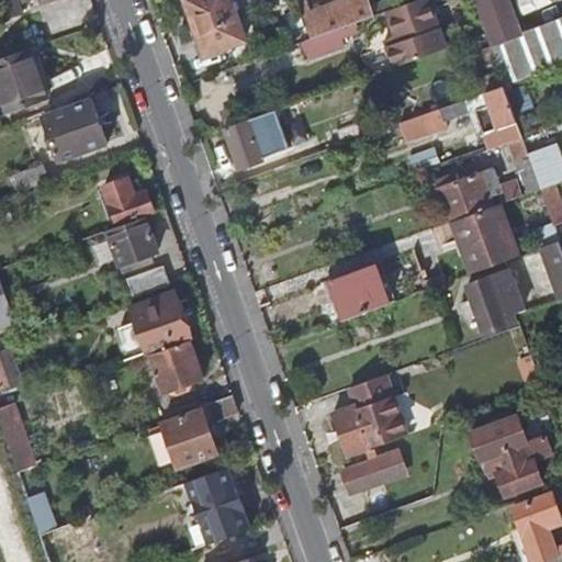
[(0,0),(0,20),(20,13),(14,0),(0,0)]
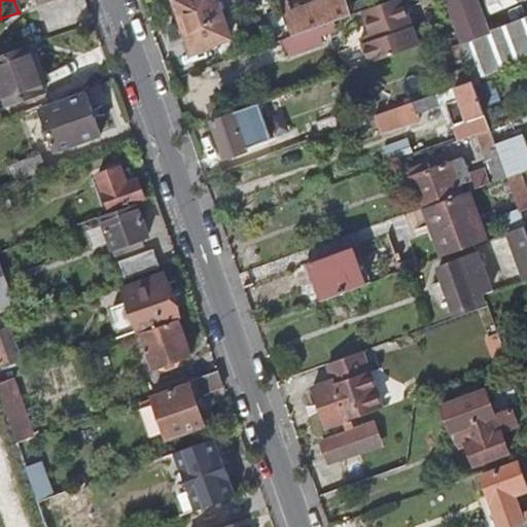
[(234,36),(220,0),(178,0),(189,31),(192,30),(200,48),(234,36)]
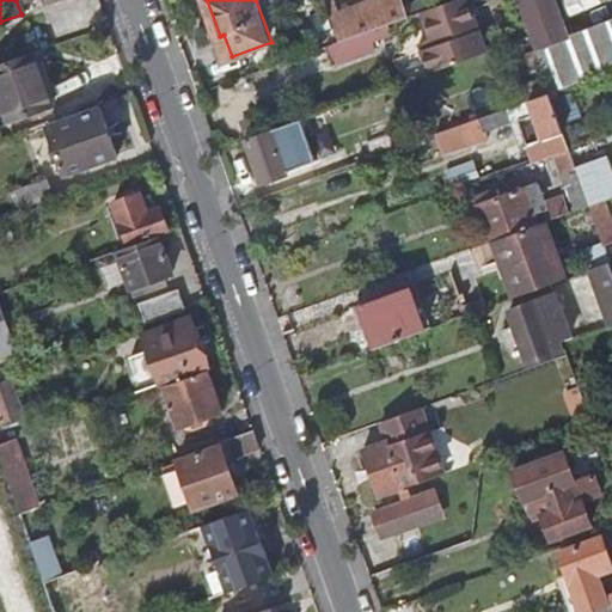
[(405,18),(398,0),(374,0),(336,14),(331,2),(324,5),(337,43),(368,32),(405,18)]
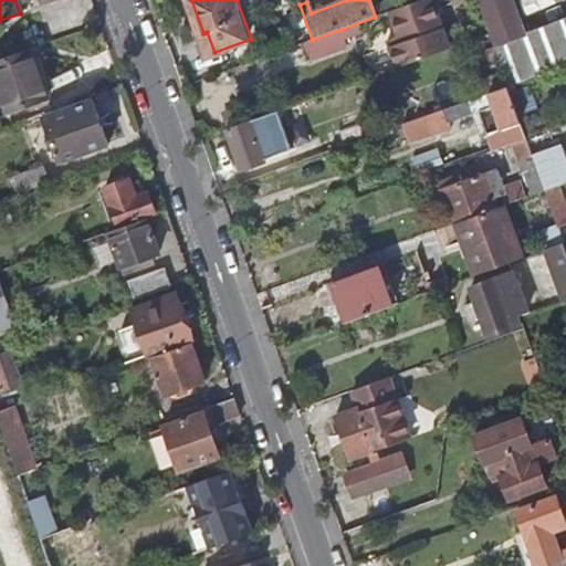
[(448,50),(430,0),(421,0),(390,11),(401,42),(388,45),(396,69),(448,50)]
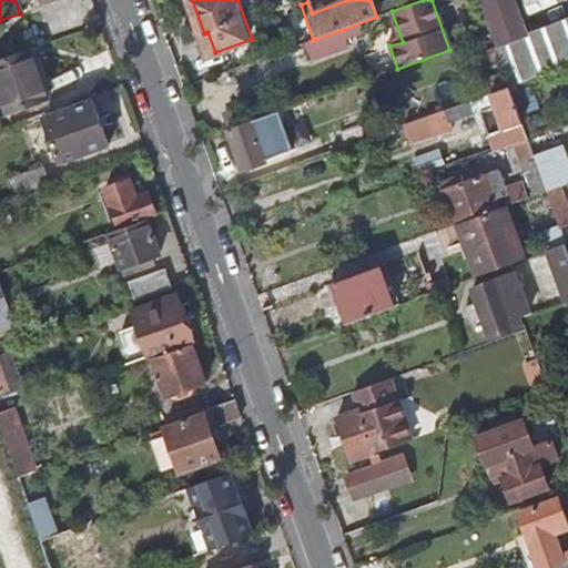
[(476,0),(489,36),(504,74),(509,89),(567,67),(567,22),(527,38),(513,0),(476,0)]
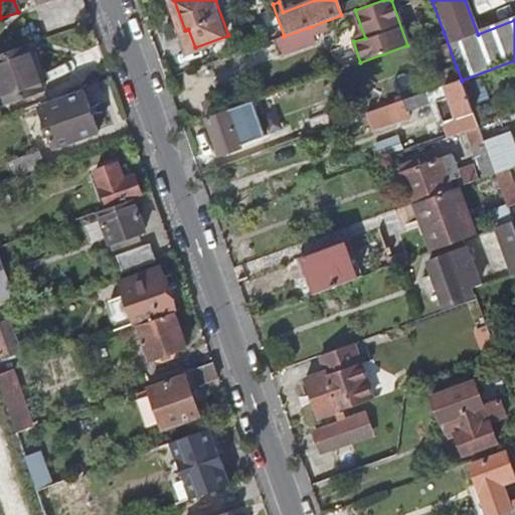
[(316,42),(310,27),(284,36),(274,40),(280,55),(316,42)]
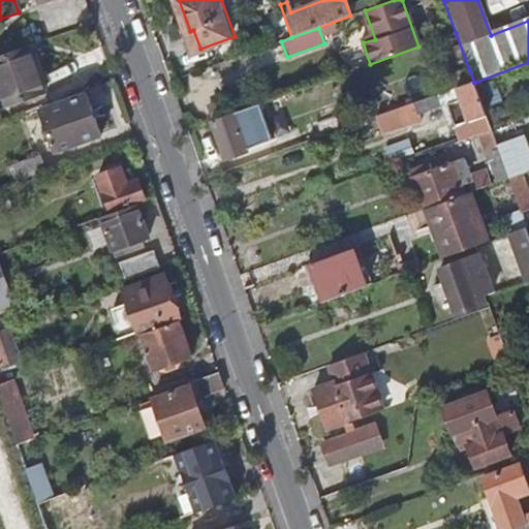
[(43,92),(27,45),(0,55),(0,90),(5,105),(43,92)]
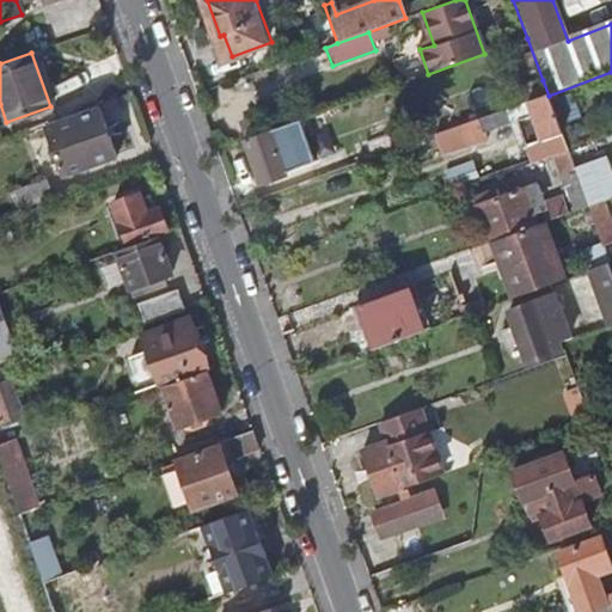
[(549,96),(543,80),(514,90),(519,105),(549,96)]
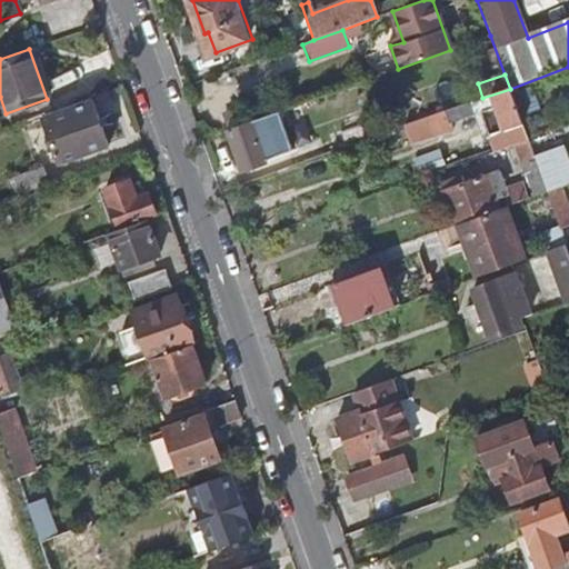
[(422,135),(481,113),(496,152),(516,146),(529,141),(510,89),(482,98),(418,121),(422,135)]
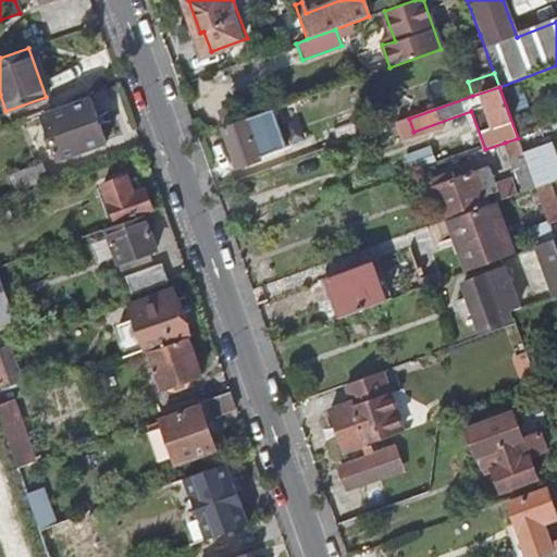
[(106,141),(90,98),(41,115),(58,159),(106,141)]
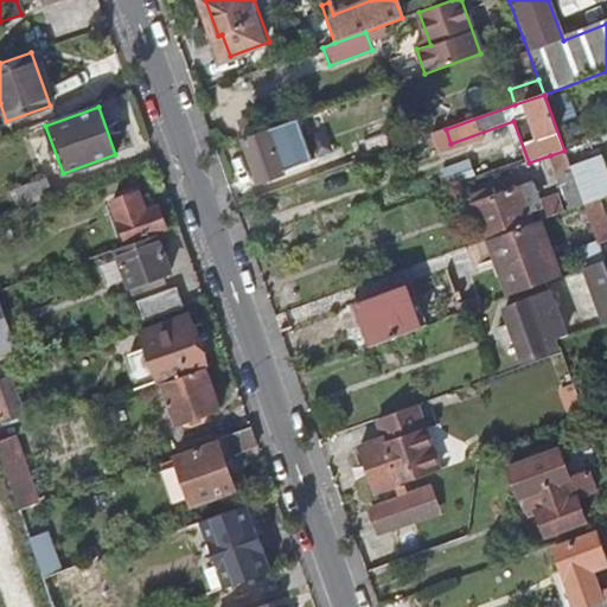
[(294,167),(285,140),(273,145),(268,131),(243,139),(259,181),(283,173),(282,171),(294,167)]
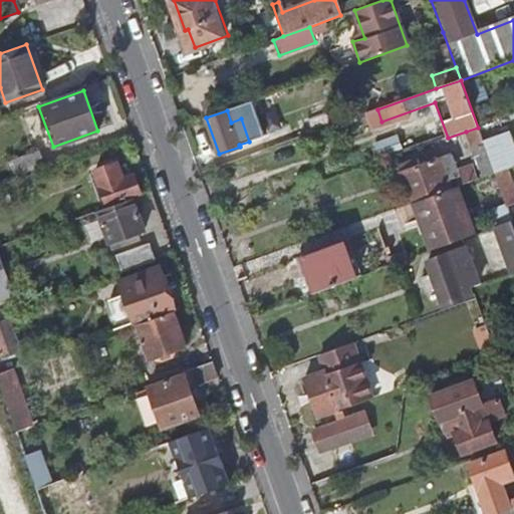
[(494,175),(478,127),(466,132),(482,179),(494,175)]
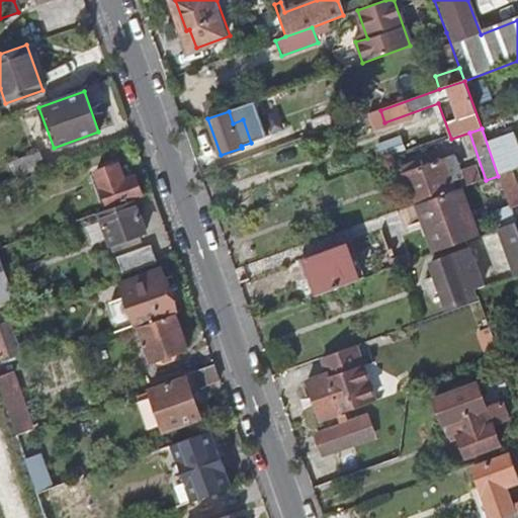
[(44,167),(38,153),(15,162),(20,176),(44,167)]
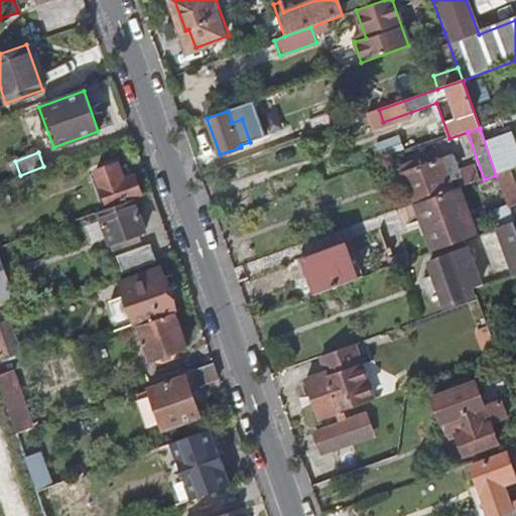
[(453,190),(441,160),(421,167),(419,162),(398,169),(411,206),(420,203),(453,190)]
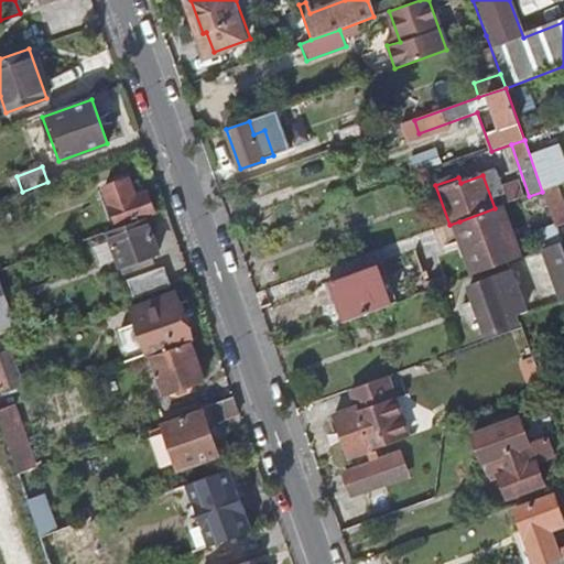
[(134,196),(128,179),(104,186),(117,224),(154,210),(147,192),(134,196)]
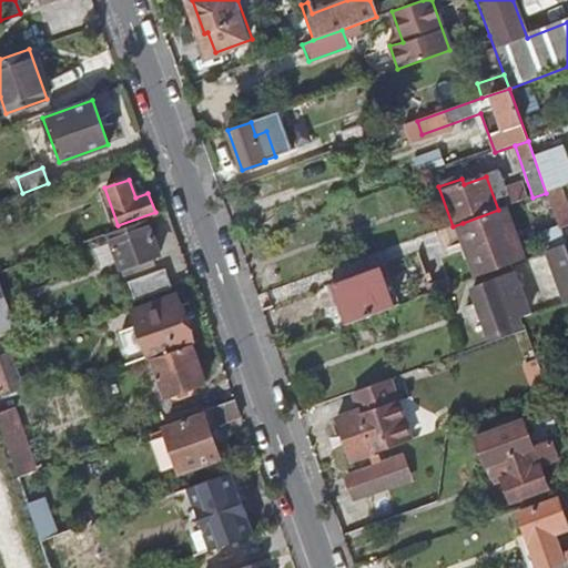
[(527,200),(523,185),(503,192),(507,206),(527,200)]
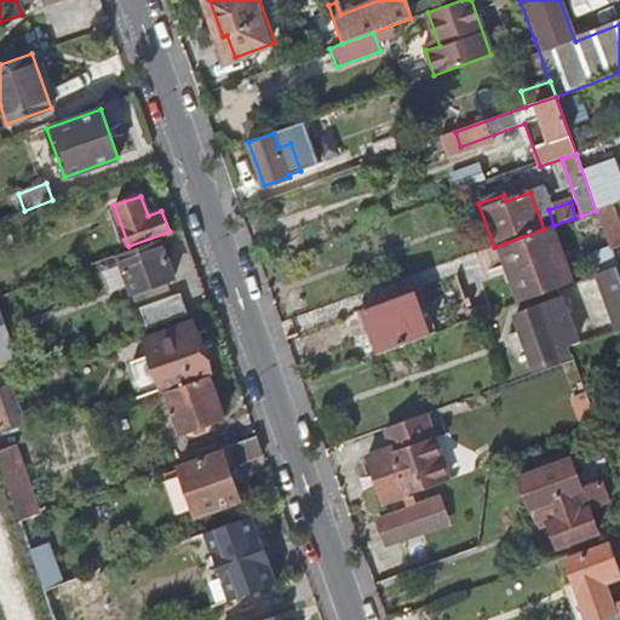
[(570,285),(551,227),(544,229),(505,244),(517,280),(510,282),(517,303),(570,285)]
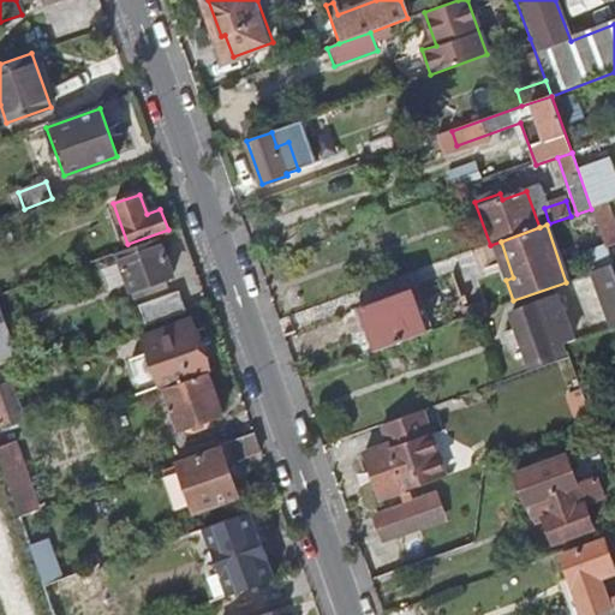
[(172,274),(159,238),(117,254),(133,298),(165,286),(162,278),(172,274)]
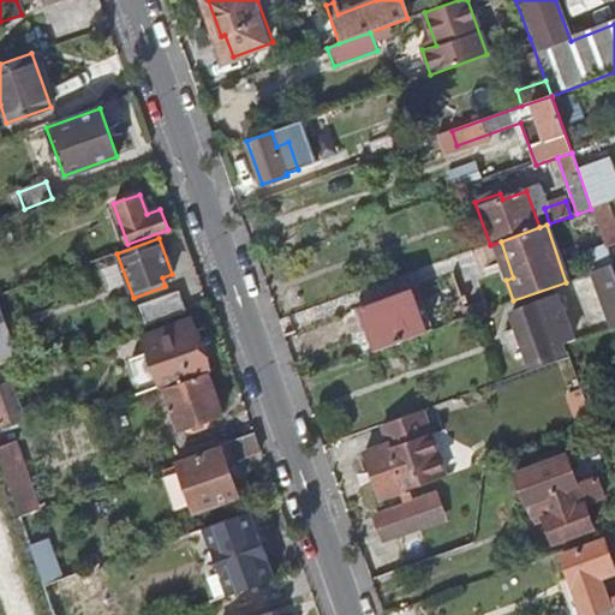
[(614,329),(614,279),(610,266),(591,273),(613,330),(614,329)]
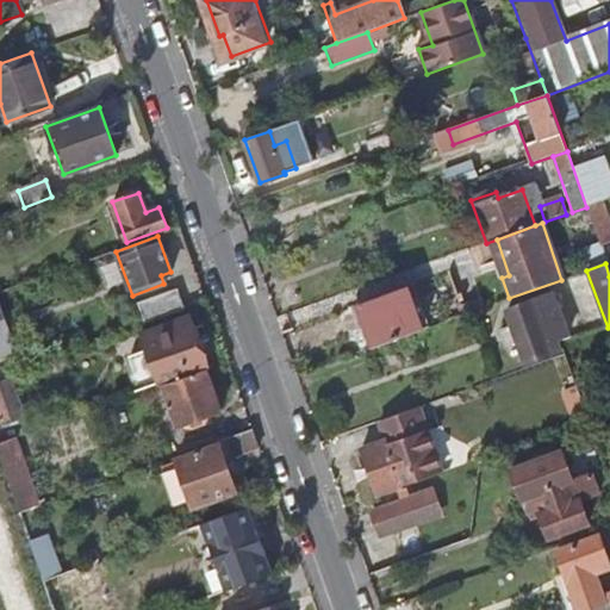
[(421,330),(406,287),(359,304),(373,347),(421,330)]
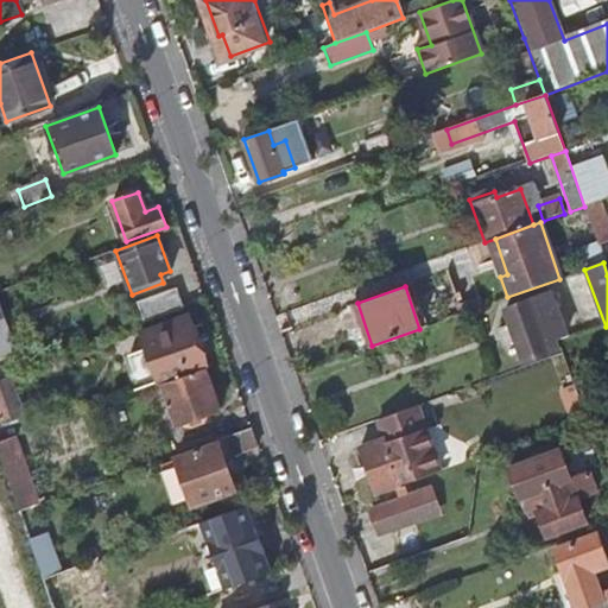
[(183,308),(176,287),(137,302),(144,322),(183,308)]
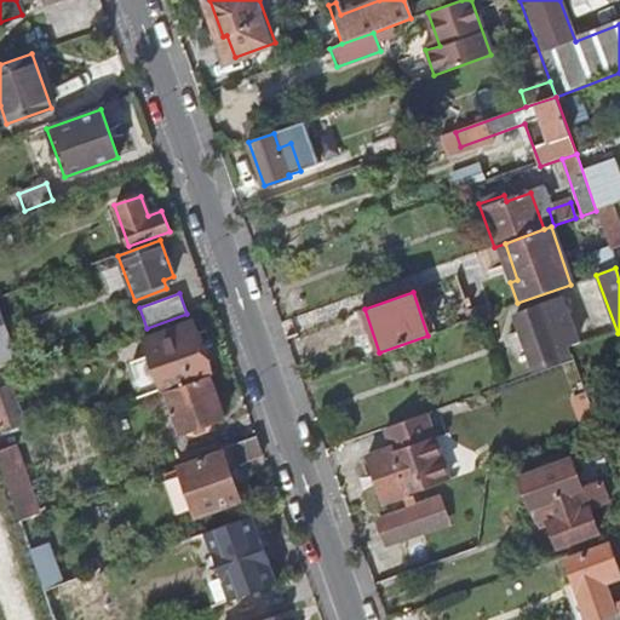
[(554,331),(549,333),(539,306),(514,316),(533,369),(558,360),(554,346),(558,345),(554,331)]
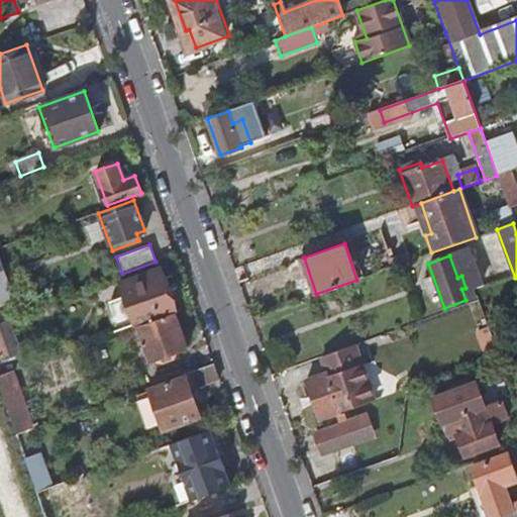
[(174,309),(160,268),(118,283),(133,324),(174,309)]
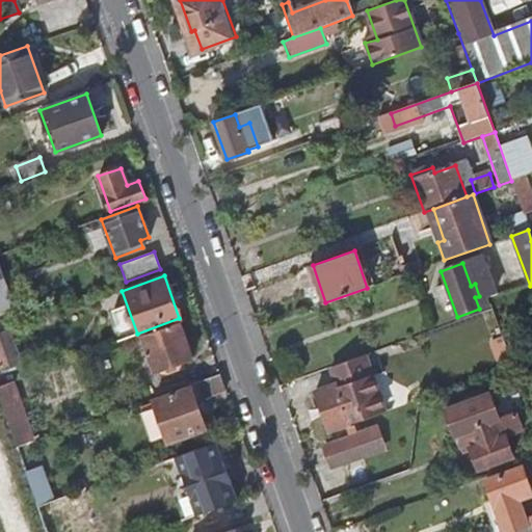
[(191,358),(178,321),(141,335),(154,372),(191,358)]
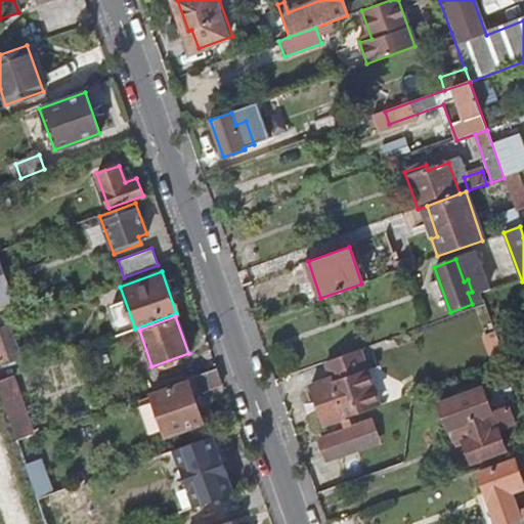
[(0,360),(17,354),(7,325),(0,328),(0,360)]
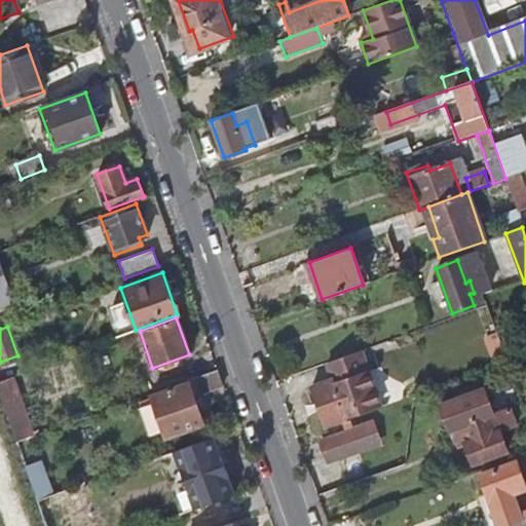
[(380,406),(360,351),(327,363),(333,379),(310,387),(324,425),(380,406)]
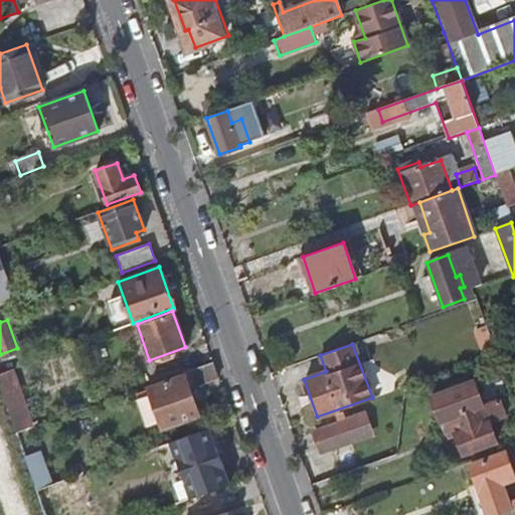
[(199,414),(189,386),(217,376),(211,360),(183,371),(184,373),(147,387),(162,427),(199,414)]
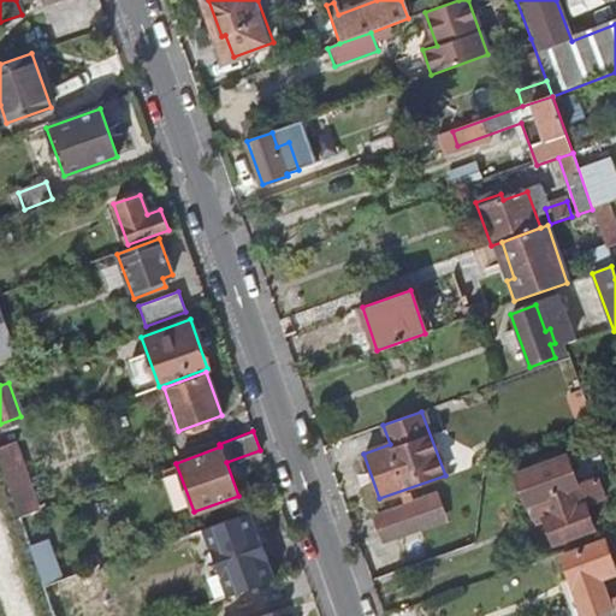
[(22,438),(0,444),(0,449),(21,514),(43,507),(22,438)]
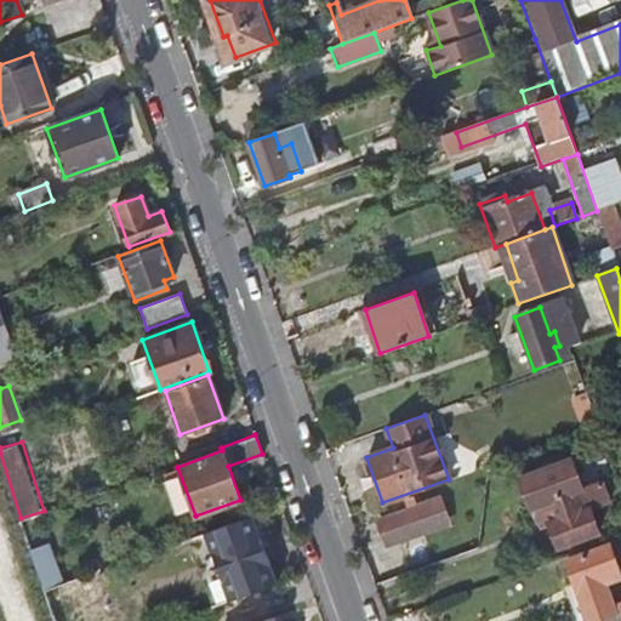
[(597,533),(590,510),(608,503),(600,483),(581,490),(570,459),(518,478),(529,508),(535,507),(541,524),(548,520),(558,546),(597,533)]
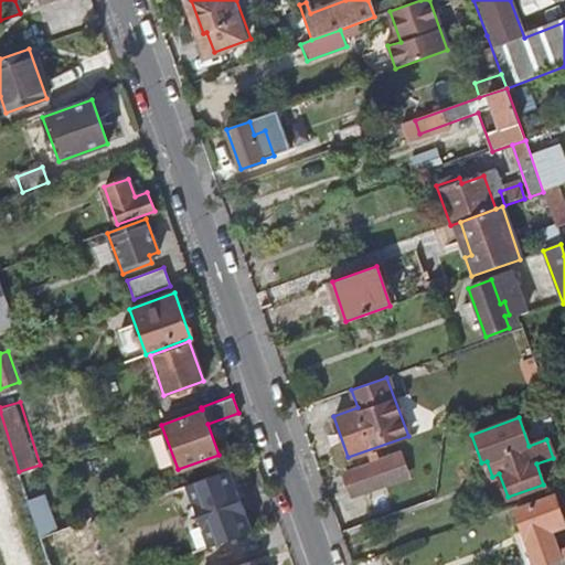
[(383,482),(375,461),(341,473),(349,494),(383,482)]
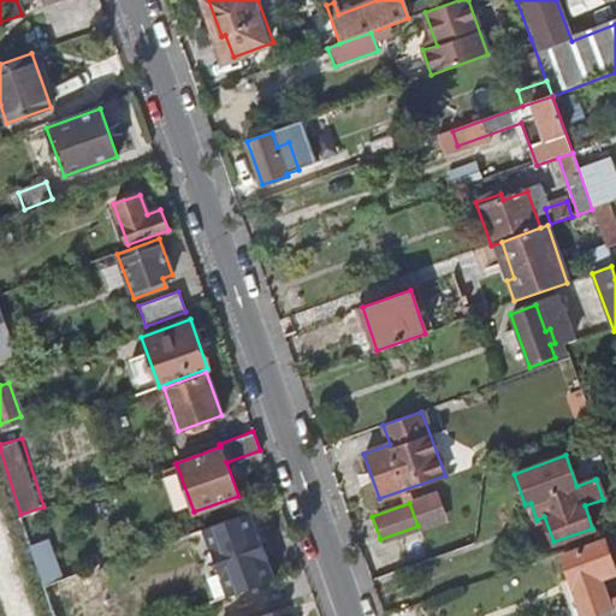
[(274,578),(249,510),(202,527),(227,596),(274,578)]
